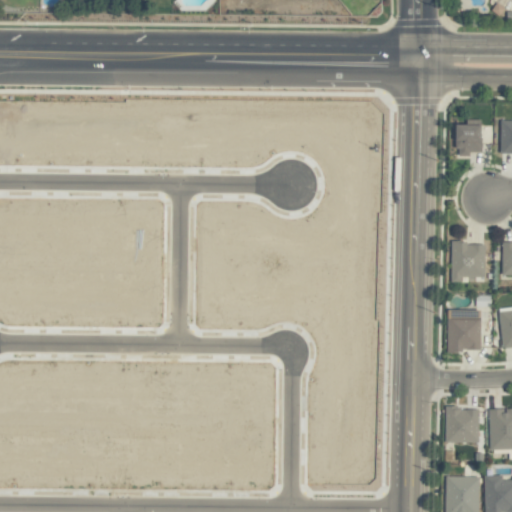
[(506,8),(511,0),(500,0),(498,3),(506,8)]
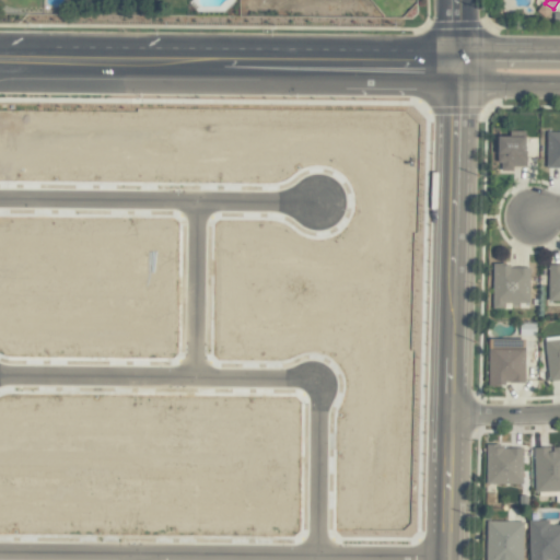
[(559,168),(559,131),(547,132),(548,170),(559,168)]
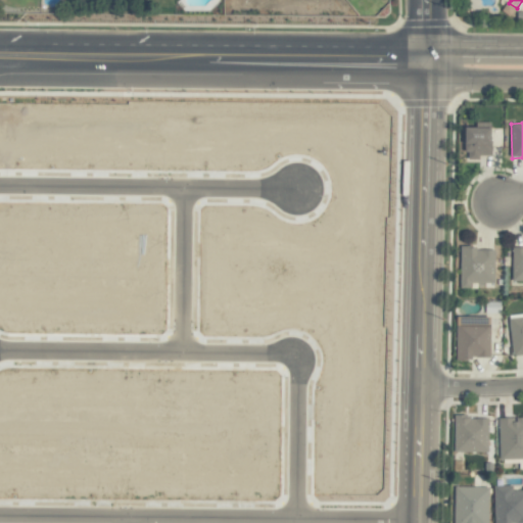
[(493,127),(467,127),(467,159),(479,159),(479,154),(492,155),(493,127)]
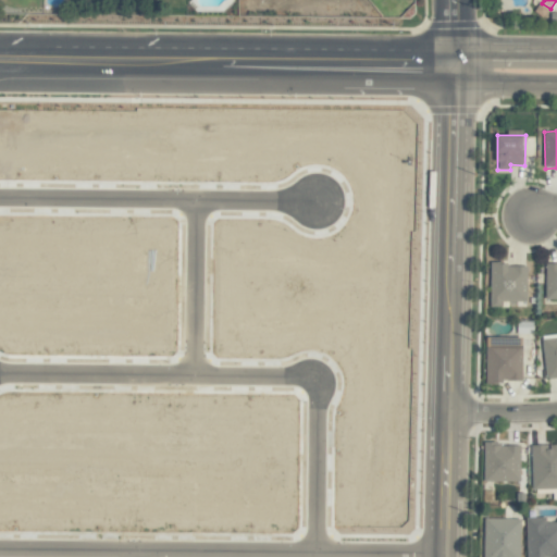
[(556,261),(547,261),(546,298),(556,298),(556,261)]
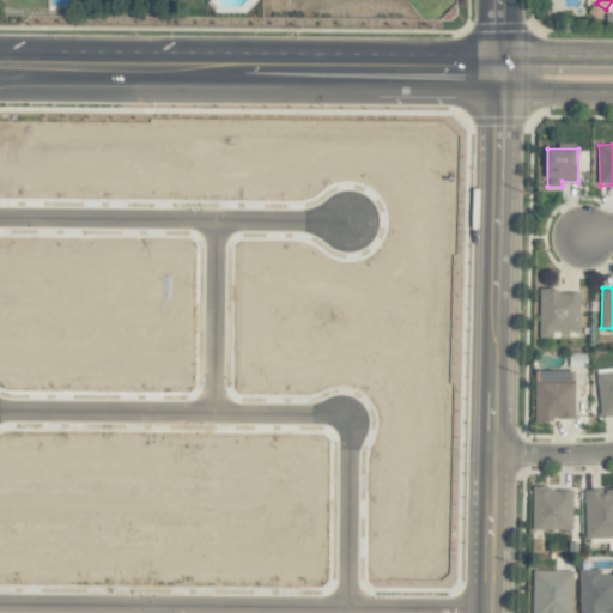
[(581,290),(540,291),(541,338),(553,338),(552,332),(581,331),(581,290)]
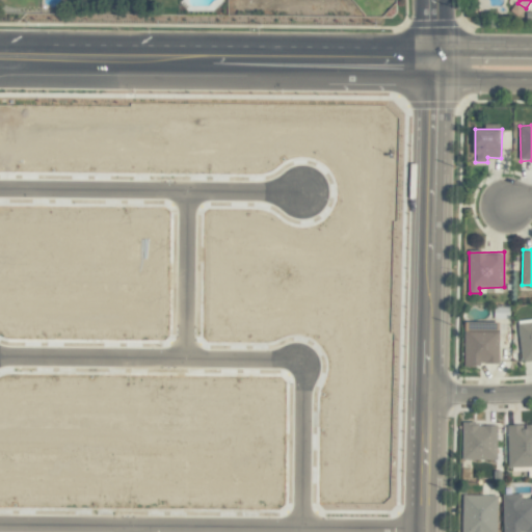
[(500,366),(500,322),(466,321),(464,365),(500,366)]
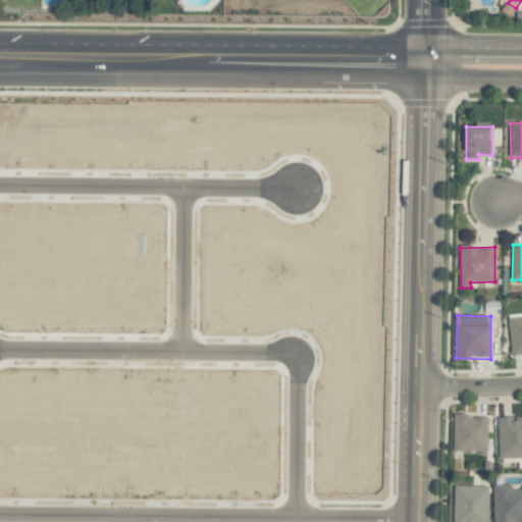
[(521,316),(510,317),(512,355),(521,354),(521,316)]
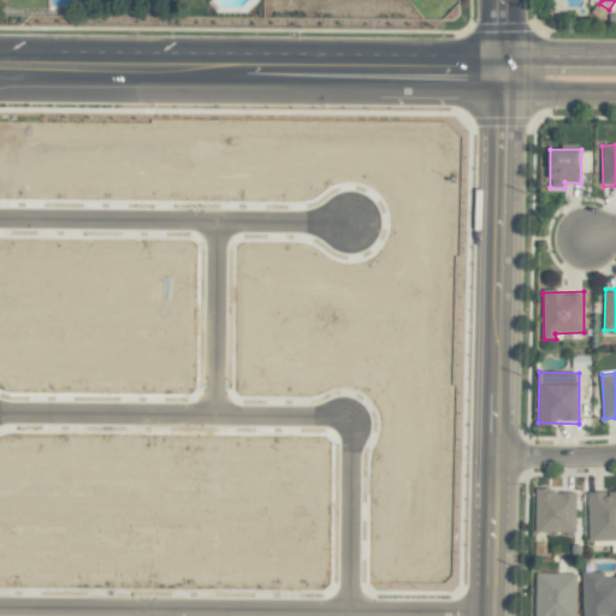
[(575,533),(576,492),(537,491),(535,532),(575,533)]
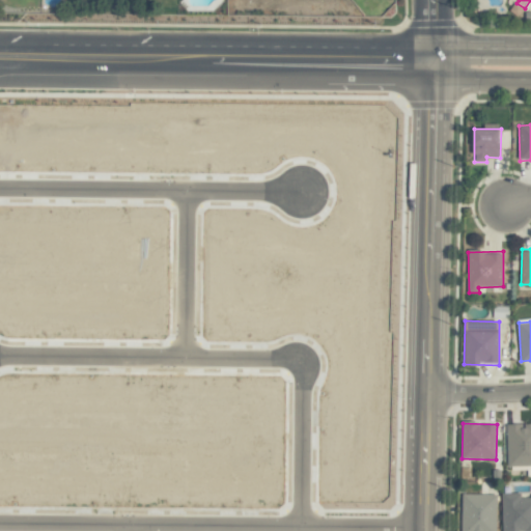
[(530,423),(507,424),(508,467),(530,466),(530,423)]
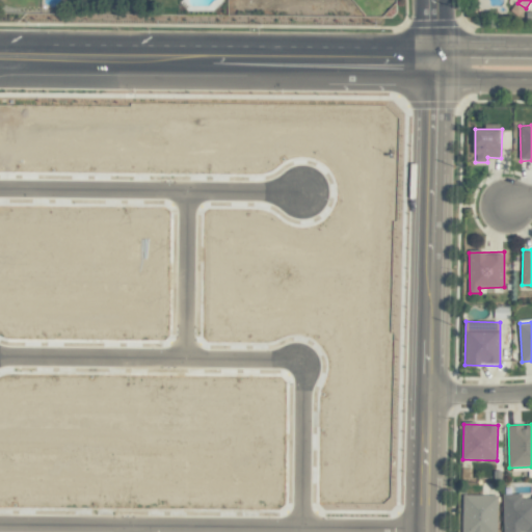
[(503,495),(503,531),(531,531),(531,498),(522,499),(522,494),(503,495)]
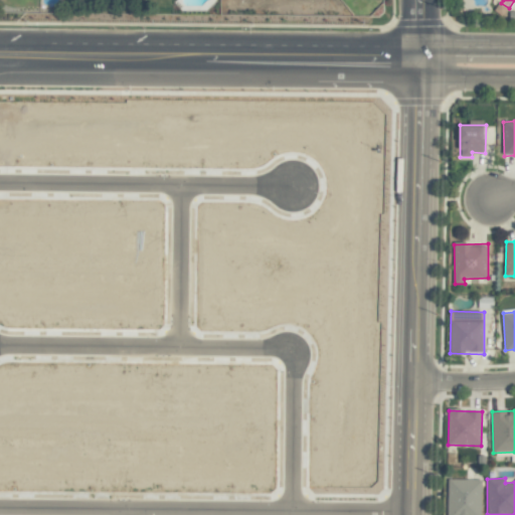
[(481,514),(482,480),(449,479),(448,514),(481,514)]
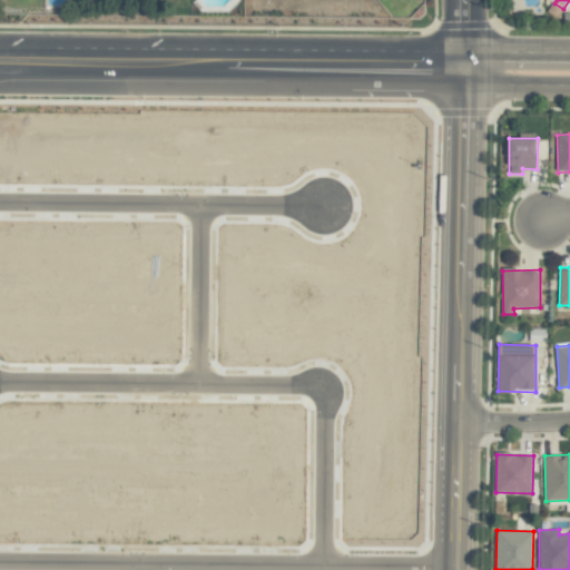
All buildings are outlined.
